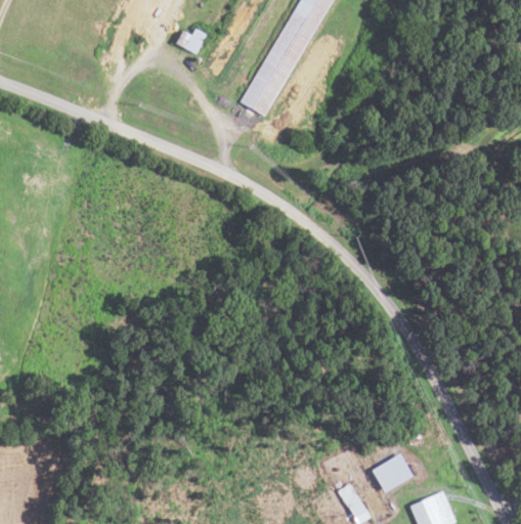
[(335,0),(301,0),(240,100),(264,116),(335,0)]
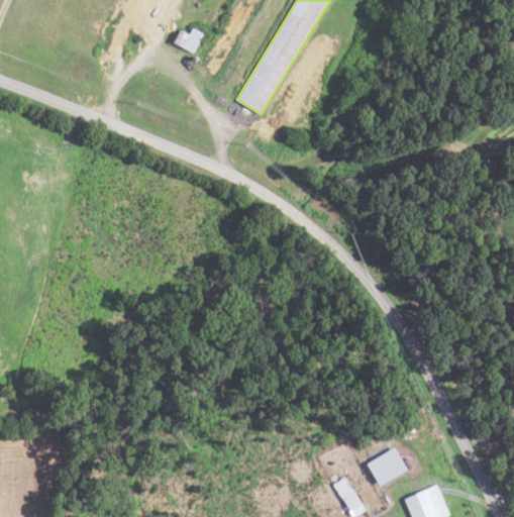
[(189,34),(180,29),(173,42),(194,54),(204,34),(192,28),(189,34)]
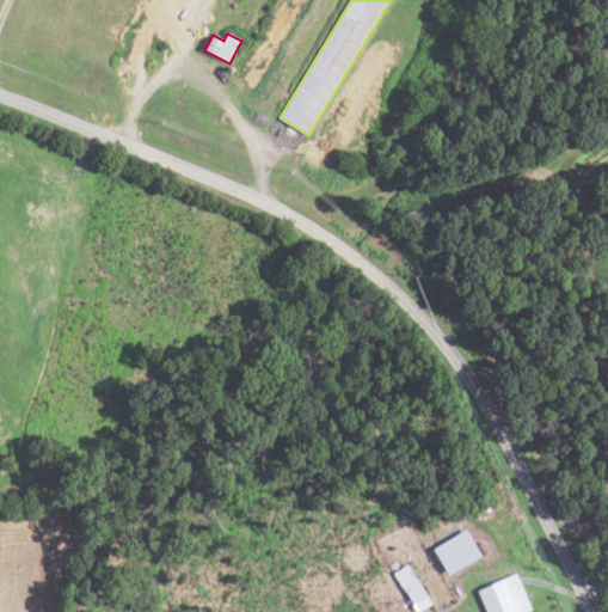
[(436,548),(450,574),(483,556),(468,530),(436,548)]
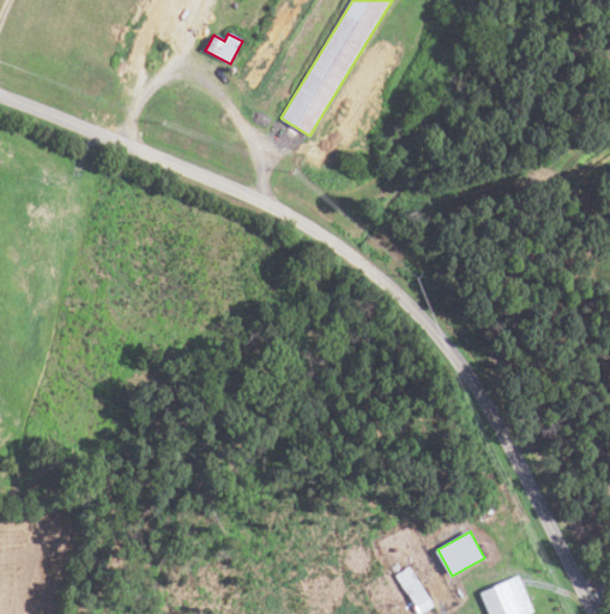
[(398,573),(420,613),(433,607),(411,566),(398,573)]
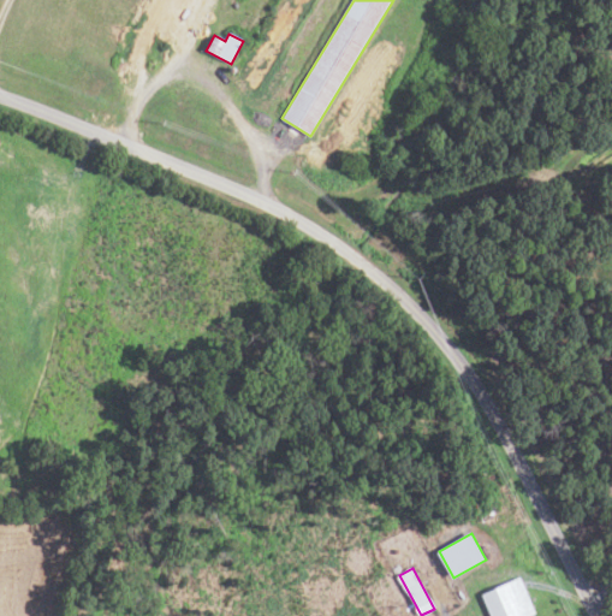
[(482,594),(492,615),(530,615),(536,614),(522,578),(482,594)]
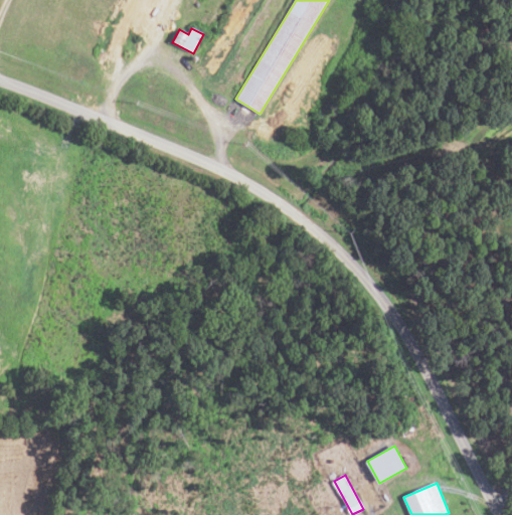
All buildings are outlined.
